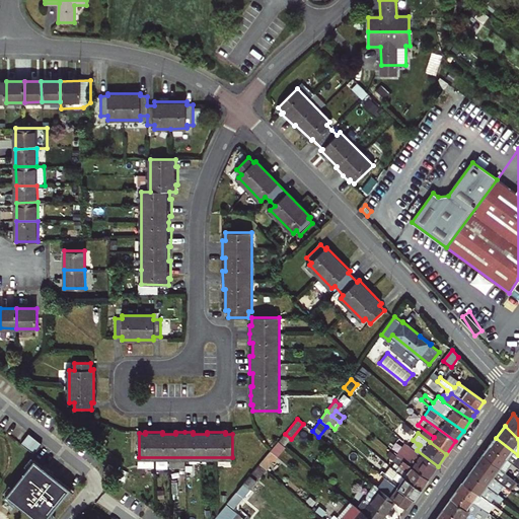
[(496,438),(490,447),(512,464),(516,459),(518,455),(496,438)]
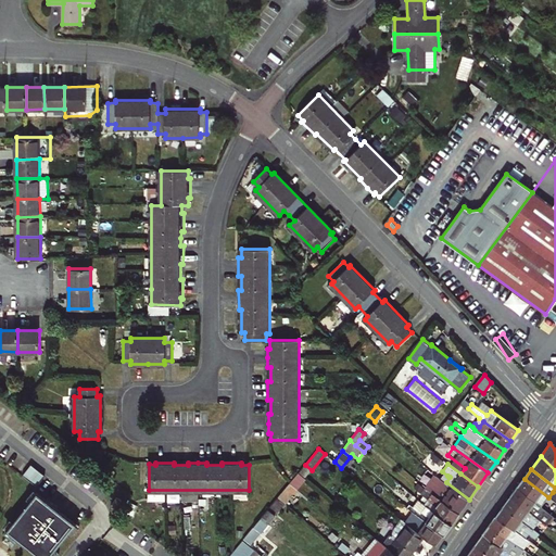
[(469,500),(446,482),(443,481),(436,476),(431,481),(439,488),(433,494),(459,513),(469,500)]
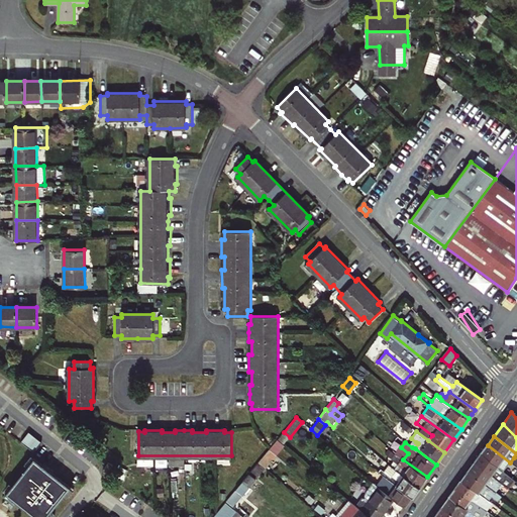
[(510,462),(488,445),(482,453),(505,471),(510,462)]
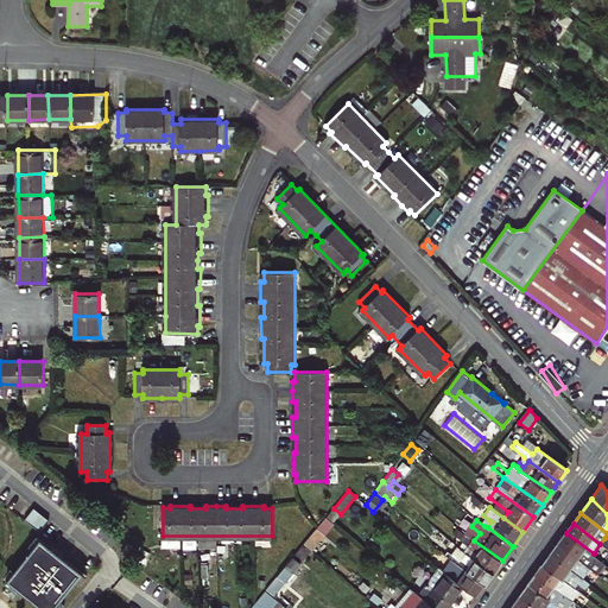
[(599,556),(594,553),(567,533),(559,544),(590,568),(597,574),(601,568),(594,562),(599,556)]
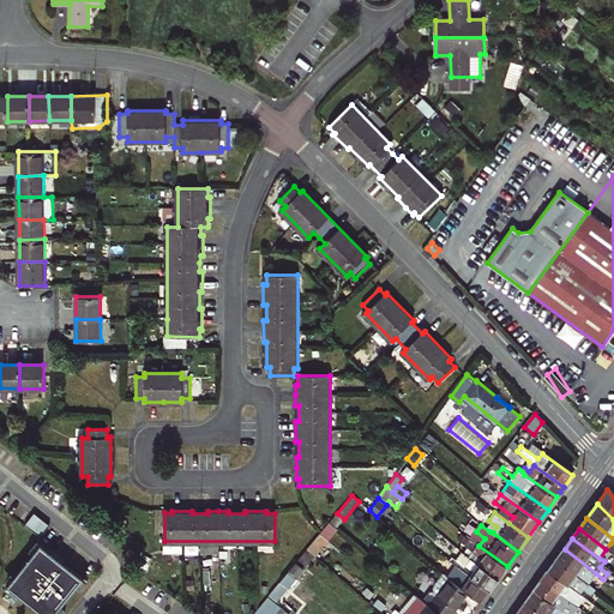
[(468,548),(464,553),(499,578),(507,566),(479,546),(470,540),(465,546),(468,548)]
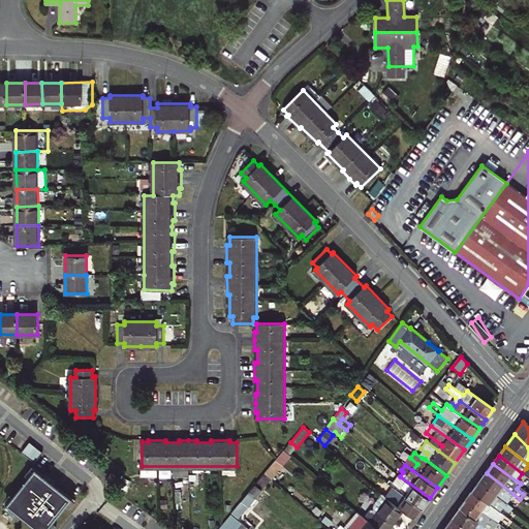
[(34,469),(3,508),(16,519),(18,515),(35,528),(54,528),(57,527),(52,523),(71,499),(34,469)]
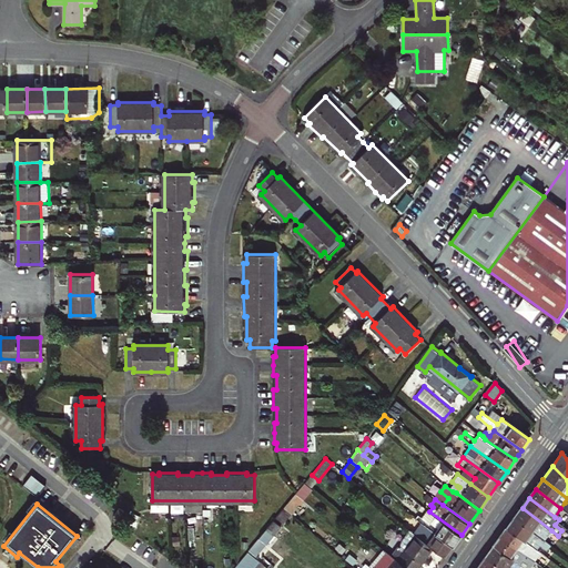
[(266,529),(274,536),(292,515),(284,508),(266,529)]
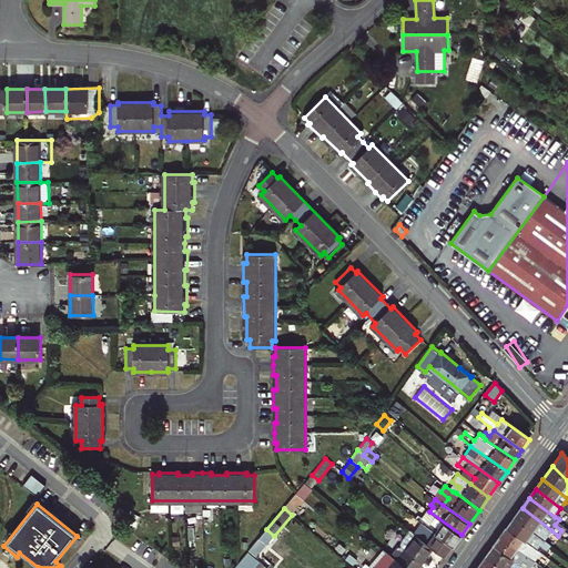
[(523,508),(514,519),(544,540),(551,530),(523,508)]
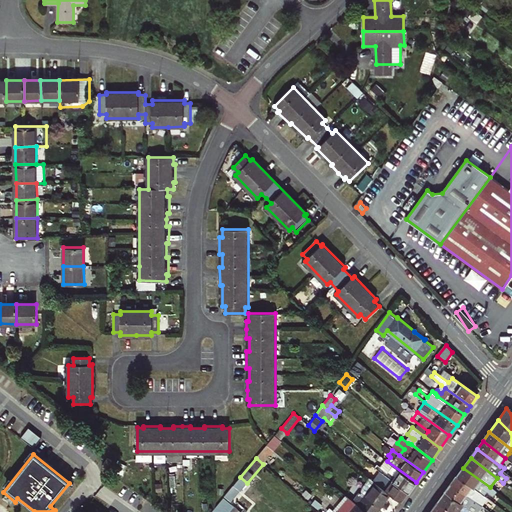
[(416,482),(387,461),(385,460),(380,467),(377,464),(375,467),(377,469),(409,492),(416,482)]
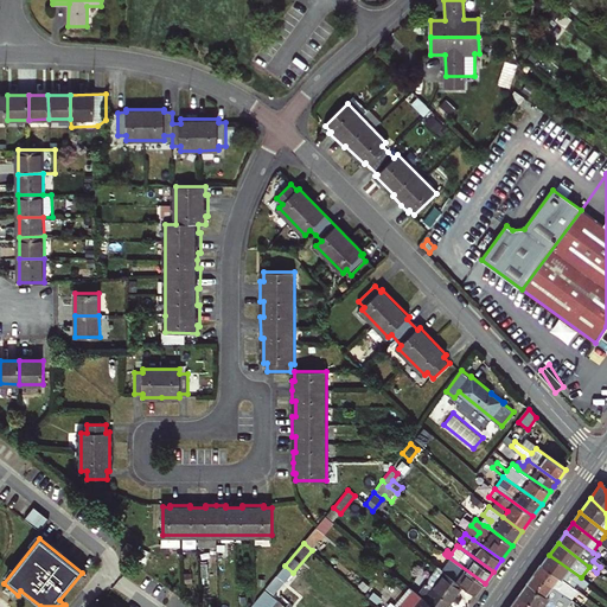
[(549,555),(542,564),(574,588),(577,583),(585,588),(589,583),(581,577),(549,555)]
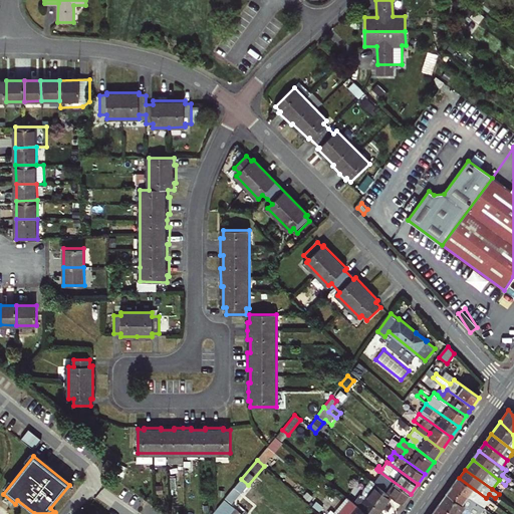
[(374,483),(393,496),(404,504),(411,494),(378,471),(371,480),(374,483)]
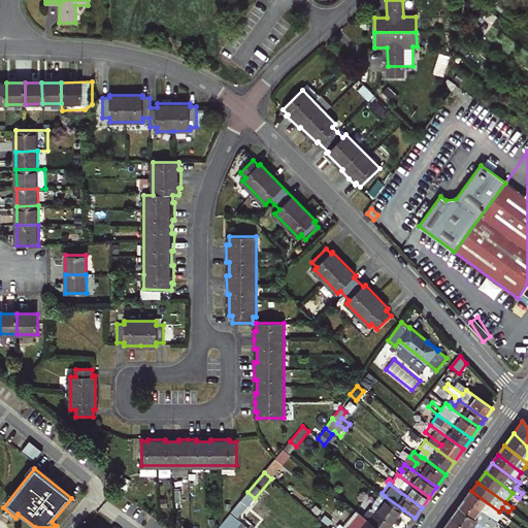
[(471,491),(465,499),(497,522),(503,514),(499,512),(471,491)]
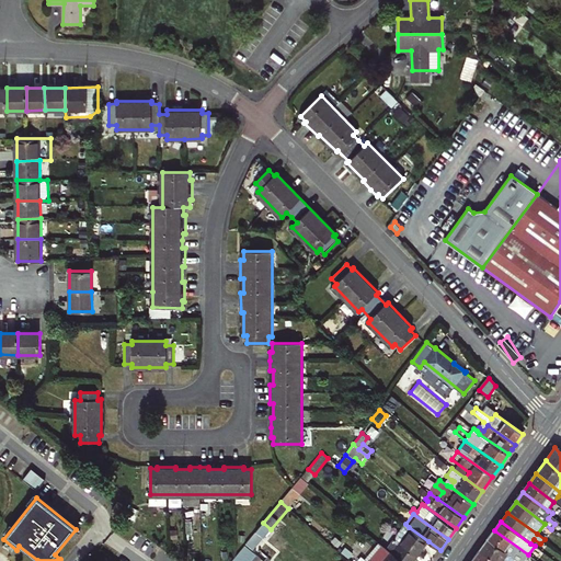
[(271,529),(263,523),(245,544),(252,549),(253,550),(271,529)]
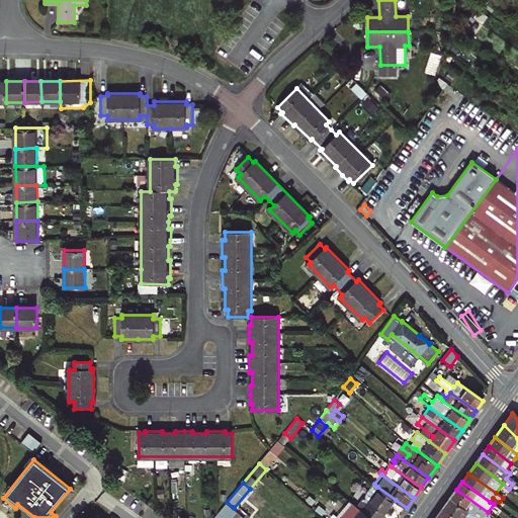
[(368,517),(381,517),(396,500),(377,487),(374,484),(363,500),(370,506),(364,514),(368,517)]
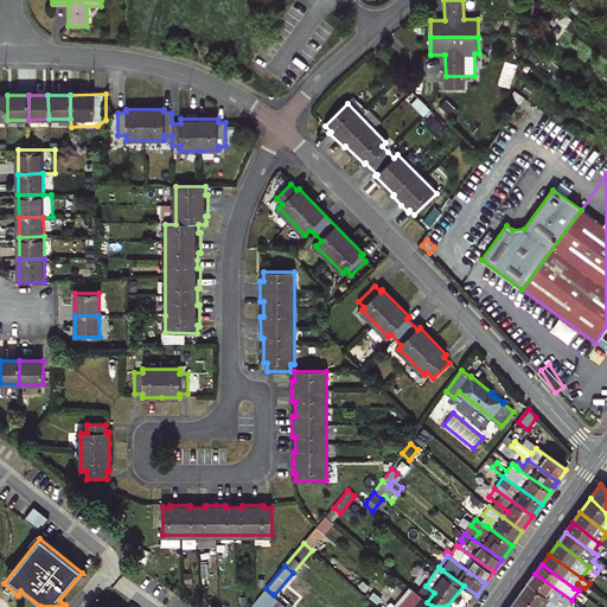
[(572,600),(535,574),(529,583),(560,606),(568,606),(567,606),(572,600)]
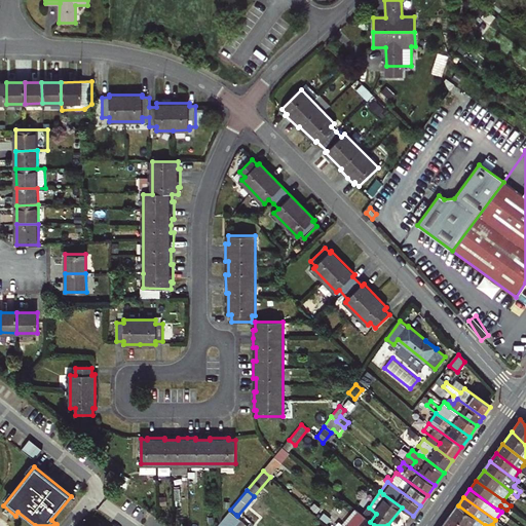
[(485,525),(458,505),(450,516),(463,525),(485,525)]
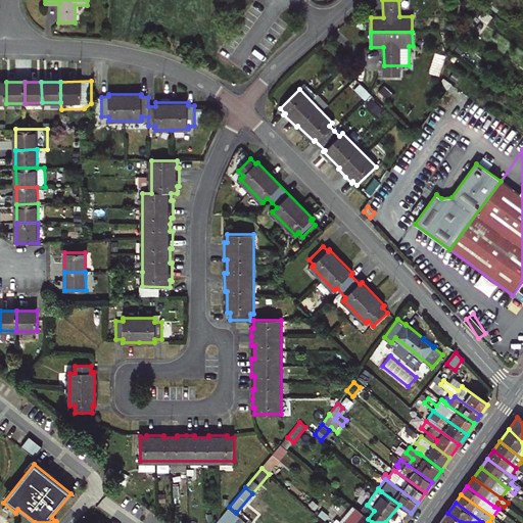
[(216,522),(234,522),(240,516),(236,513),(235,512),(229,507),(216,522)]
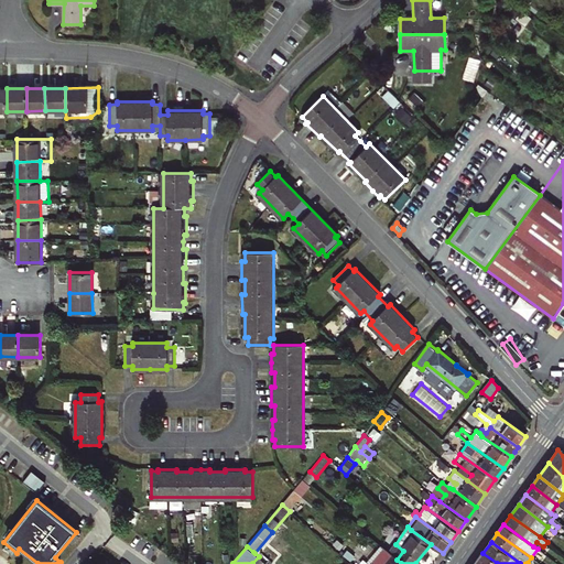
[(476,563),(477,563),(497,563),(483,553),(476,563)]
